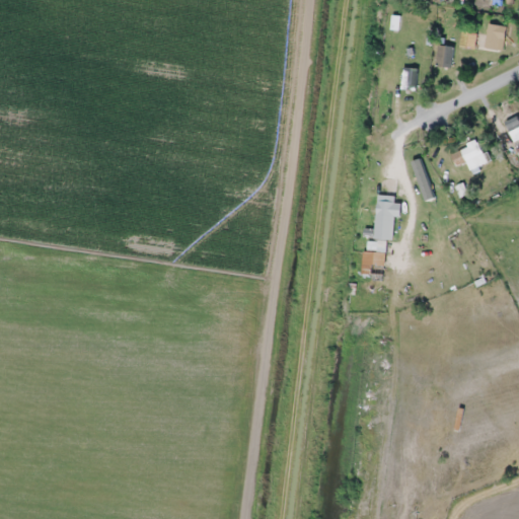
[(506,25),(489,23),(486,48),(503,50),(506,25)]
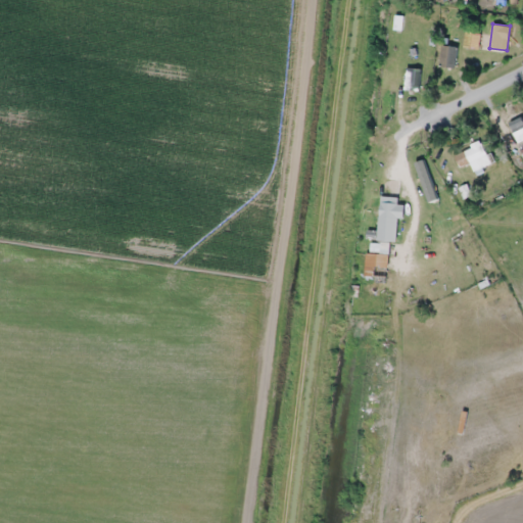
[(480,33),(466,32),(465,47),(479,48),(480,33)]
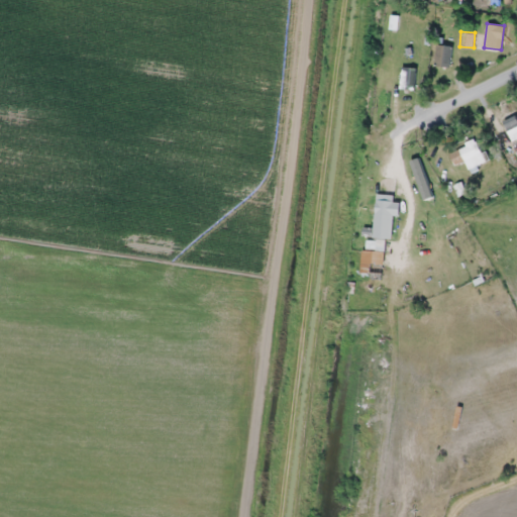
[(451,45),(437,44),(435,66),(450,67),(451,45)]
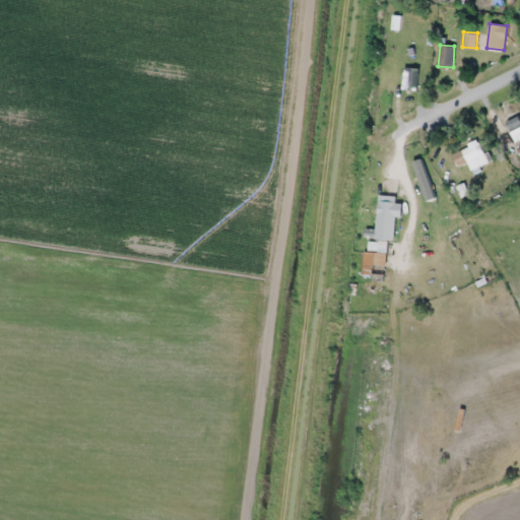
[(402,88),(417,90),(419,68),(404,66),(402,88)]
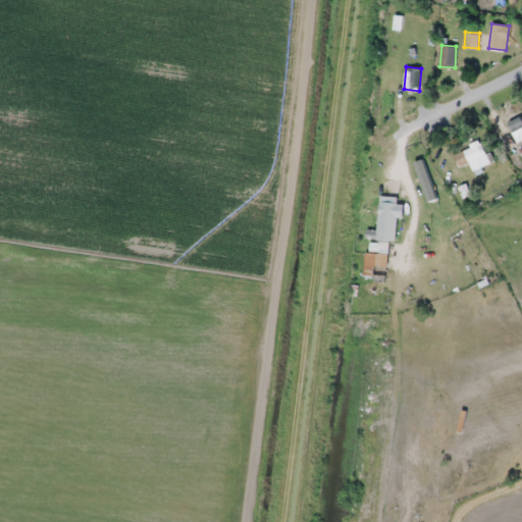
[(508,121),(517,142),(521,139),(521,119),(520,116),(508,121)]
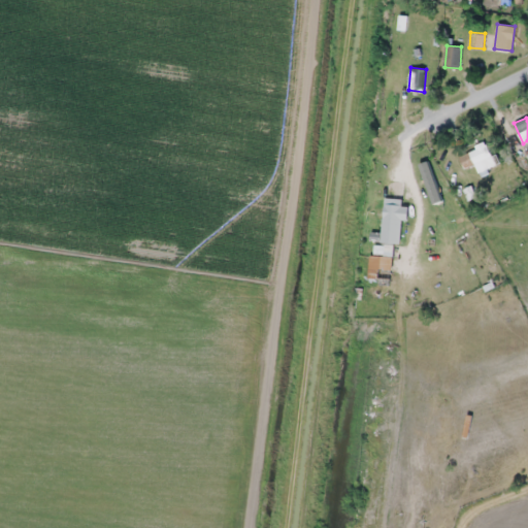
[(464,171),(493,164),(488,145),(460,153),(464,171)]
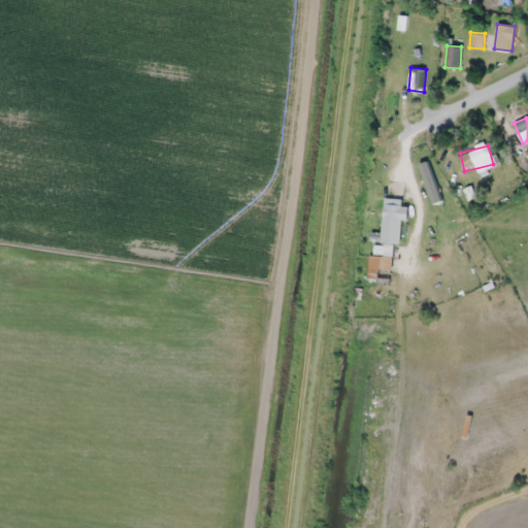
[(391,283),(394,243),(400,243),(402,220),(407,220),(408,206),(401,205),(402,198),(384,197),(382,242),(375,242),(374,255),(370,254),(369,282),(391,283)]
